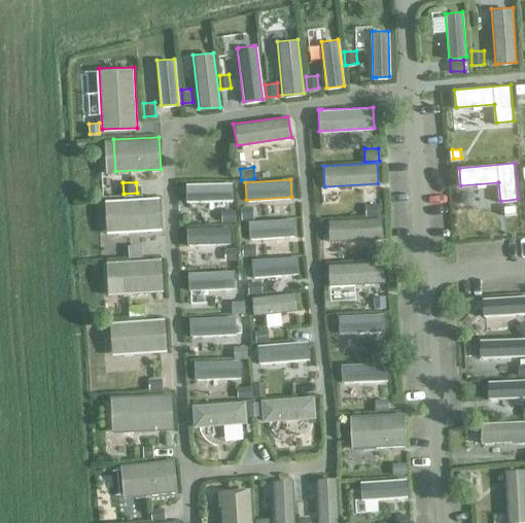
[(233,183),(187,184),(187,202),(234,201),(233,183)]
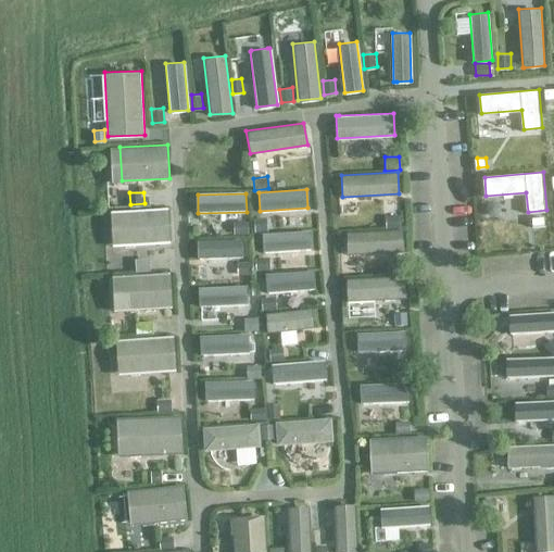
[(170,209),(122,212),(124,243),(172,241),(170,209)]
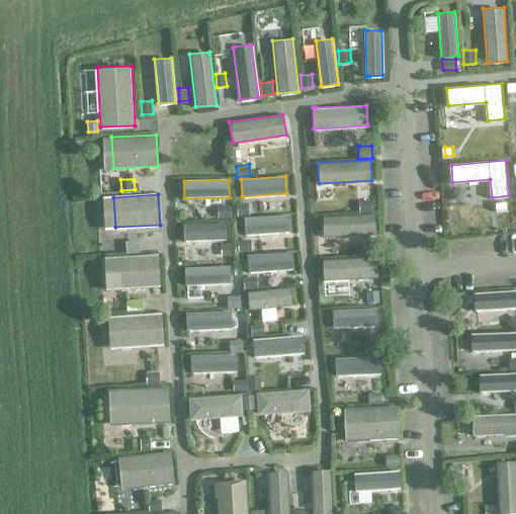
[(371,200),(362,200),(362,212),(372,211),(371,200)]
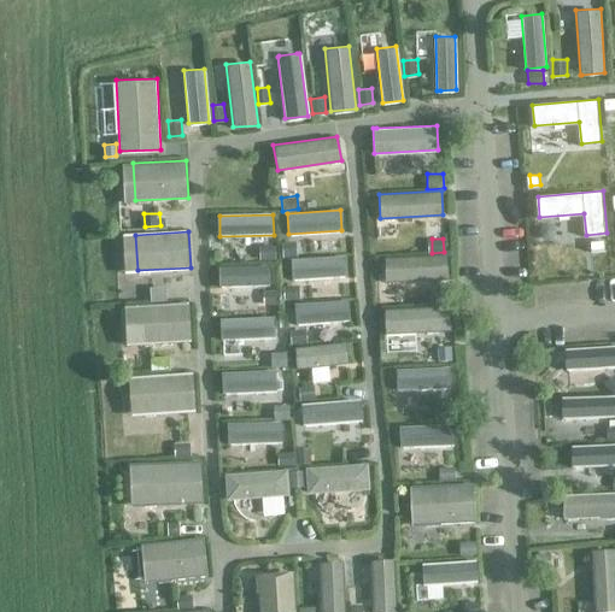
[(604,239),(591,240),(592,249),(605,248),(604,239)]
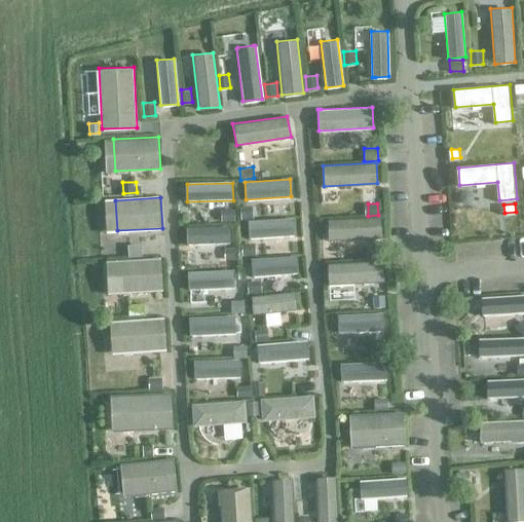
[(252,204),(240,206),(240,218),(253,217),(252,204)]
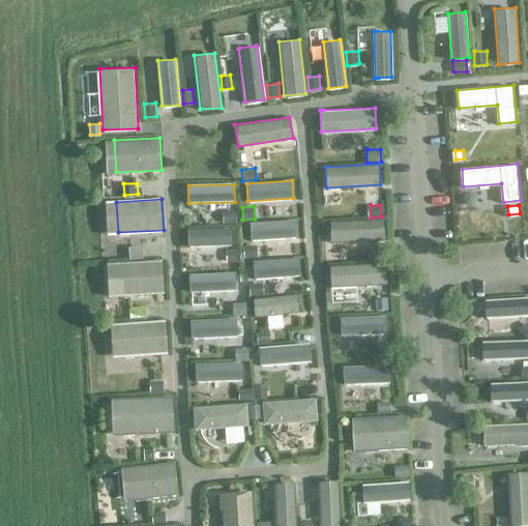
[(238,211),(225,211),(225,223),(238,223),(238,211)]
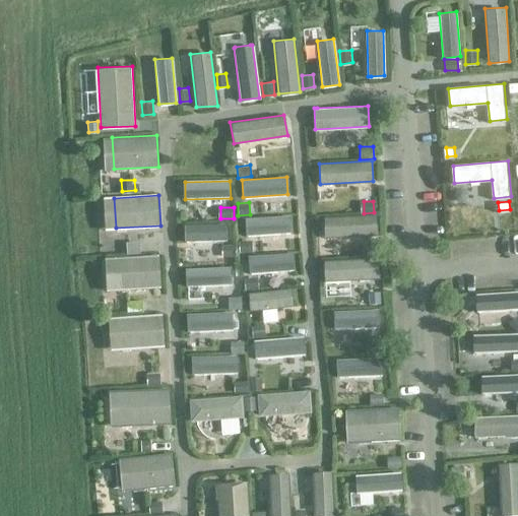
[(289,214),(245,218),(245,235),(290,232),(289,214)]
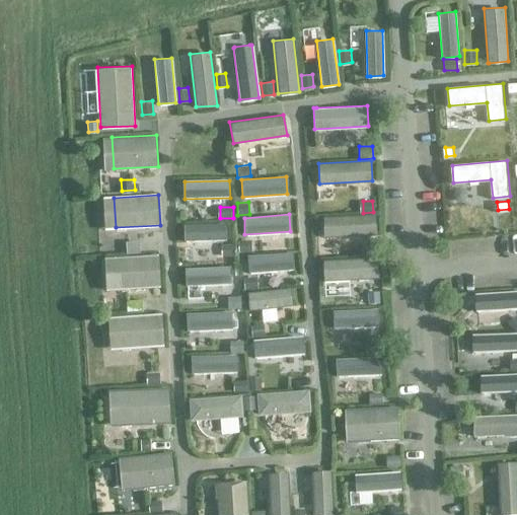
[(375,214),(323,216),(324,236),(376,234),(375,214)]
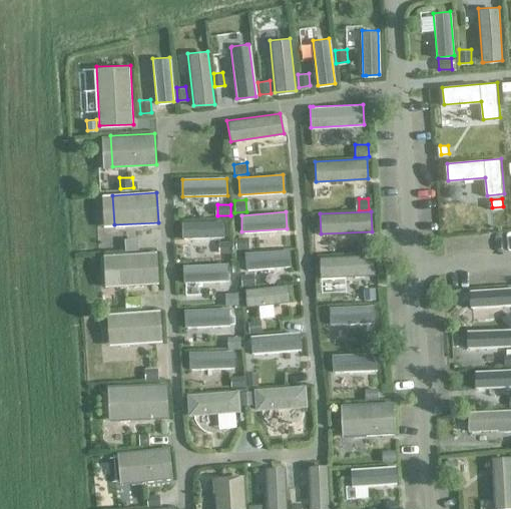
[(222,220),(181,221),(181,236),(222,235),(222,220)]
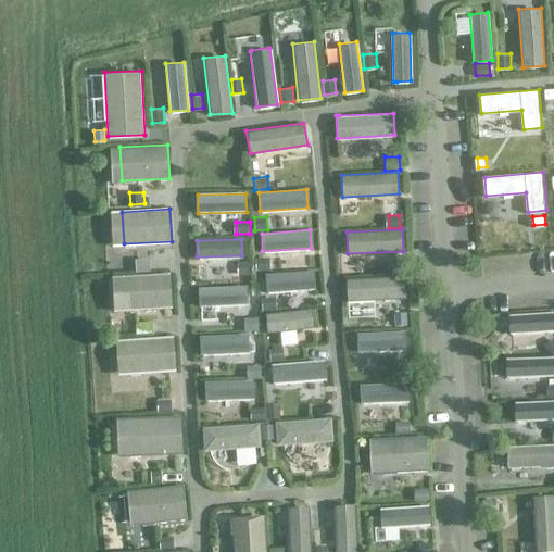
[(269,256),(254,258),(255,270),(269,268),(269,256)]
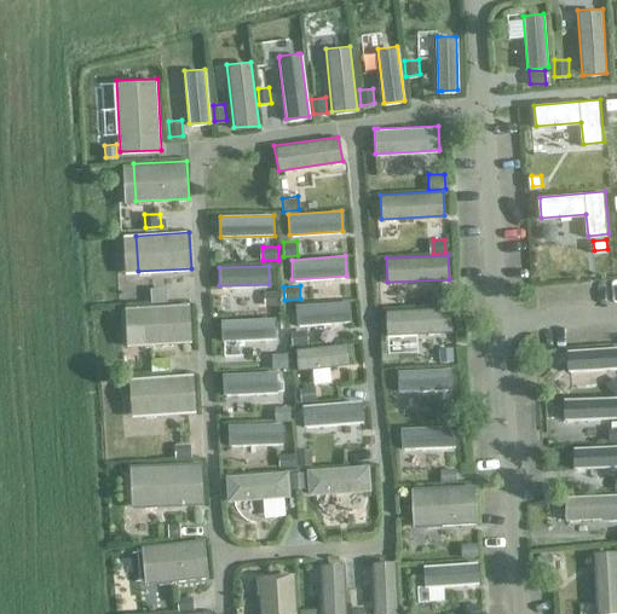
[(168,287),(153,288),(153,301),(169,299),(168,287)]
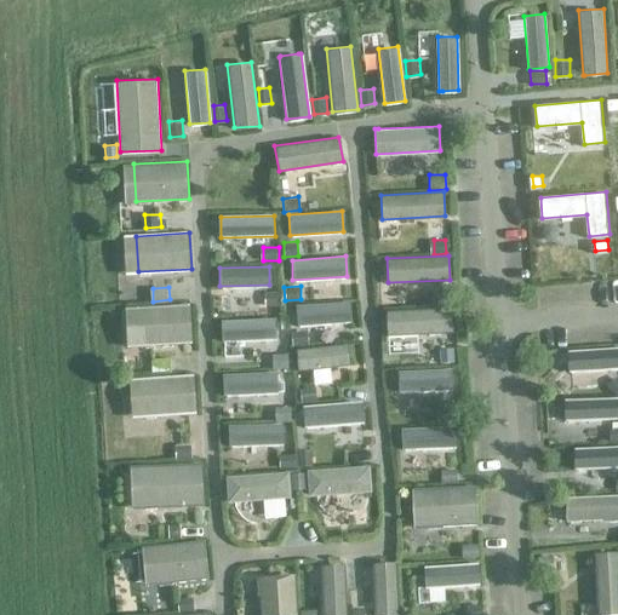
[(450,289),(438,289),(438,303),(450,302),(450,289)]
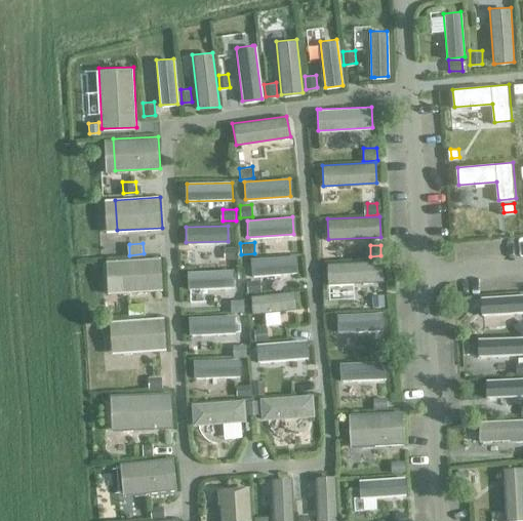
[(237,246),(224,246),(224,257),(237,257),(237,246)]
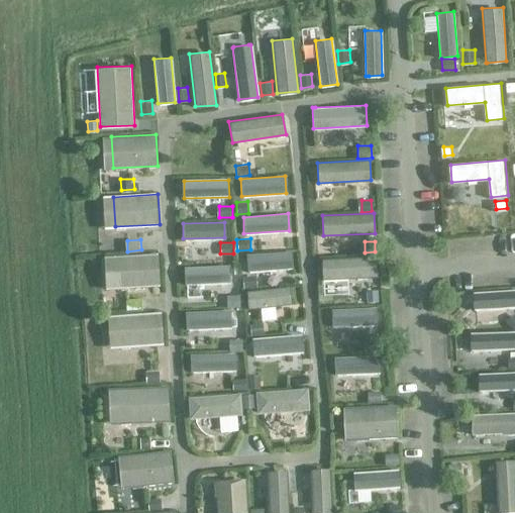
[(291,250),(246,254),(247,272),(292,268),(291,250)]
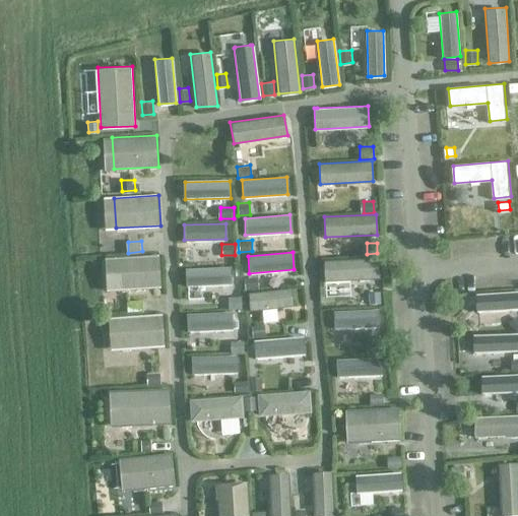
[(159,255),(115,257),(117,288),(162,285),(159,255)]
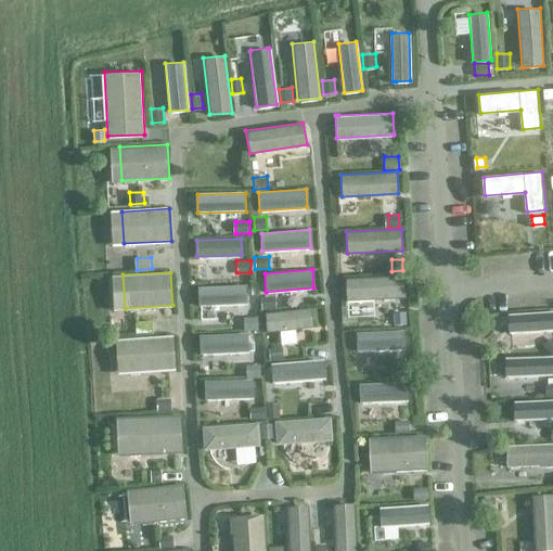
[(403,274),(346,278),(347,299),(404,296),(403,274)]
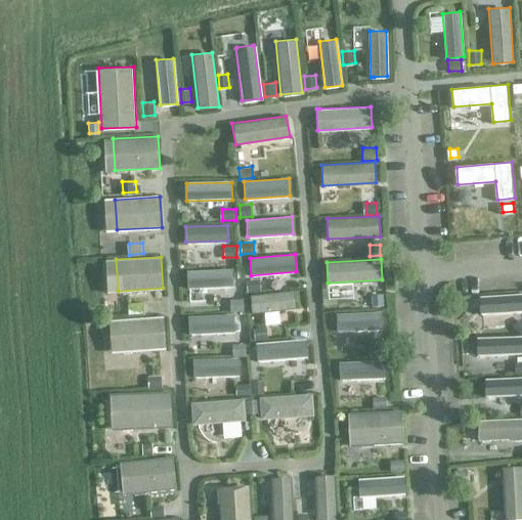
[(232,268),(186,270),(186,288),(233,286),(232,268)]
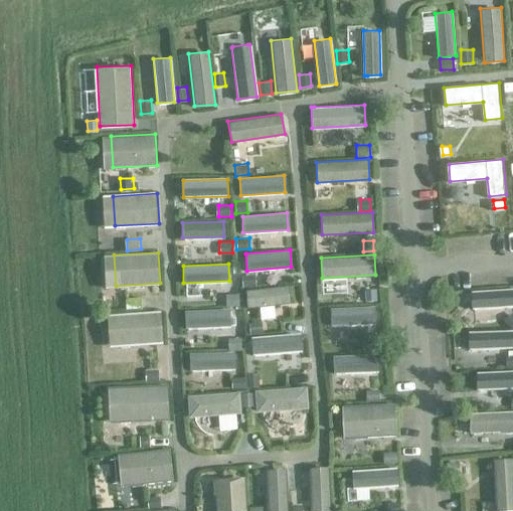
[(254,274),(241,275),(242,286),(255,285),(254,274)]
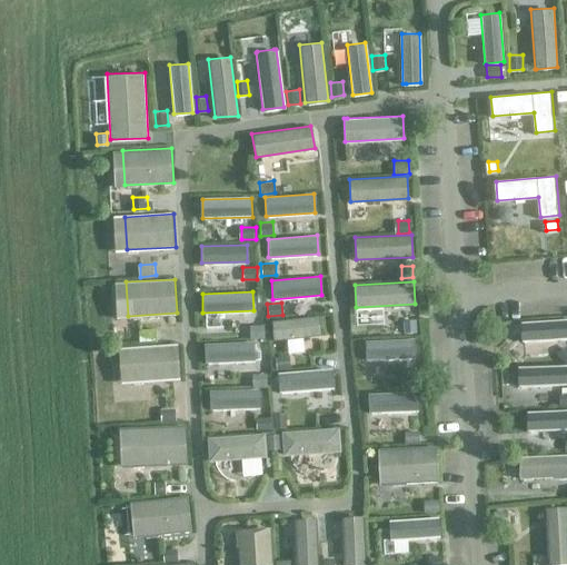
[(318,315),(271,320),(274,339),(320,334),(318,315)]
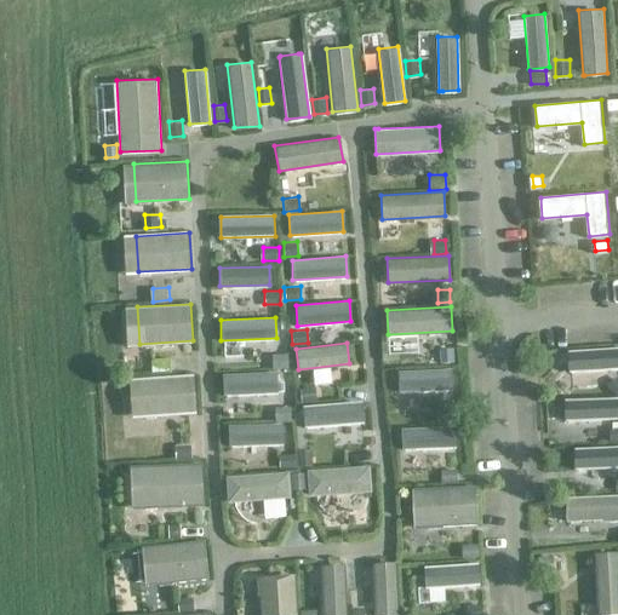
[(617,346),(568,350),(570,371),(617,367),(617,346)]
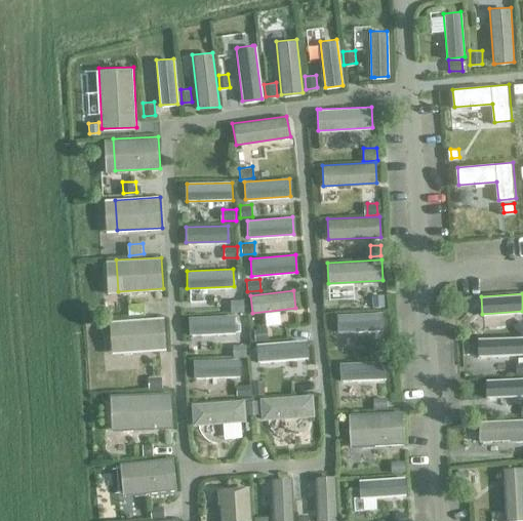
[(383,295),(369,296),(370,308),(383,308),(383,295)]
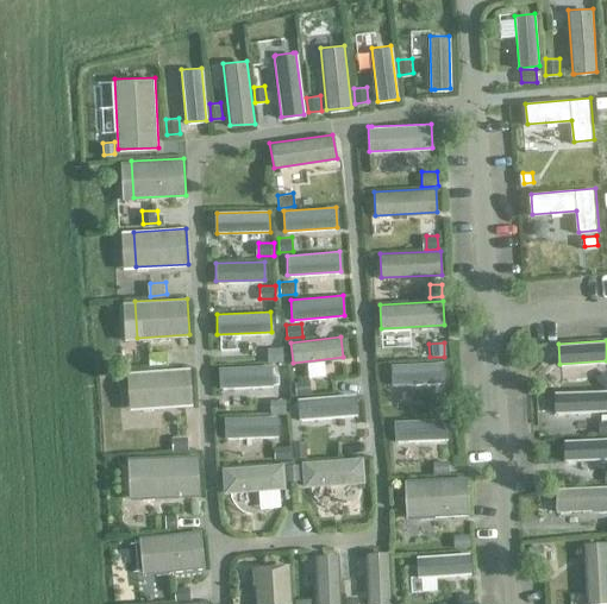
[(285,347),(269,347),(269,360),(285,360),(285,347)]
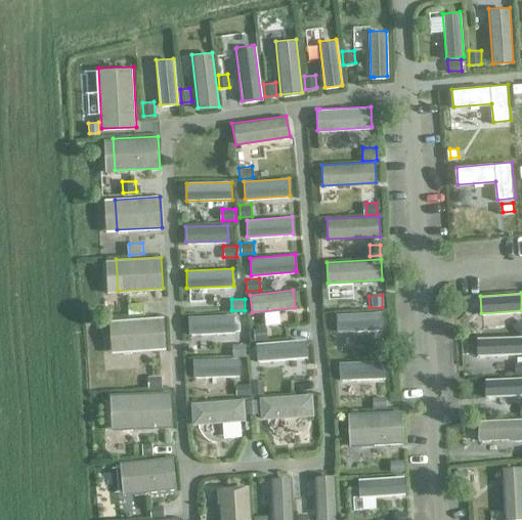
[(146,304),(131,305),(131,316),(147,315),(146,304)]
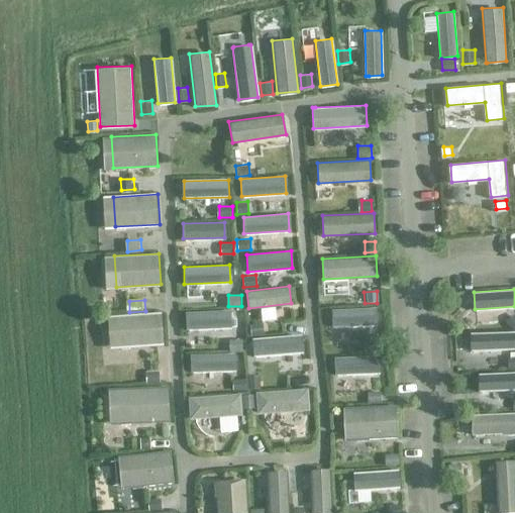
[(376,307),(331,309),(331,325),(333,325),(377,324),(376,307)]
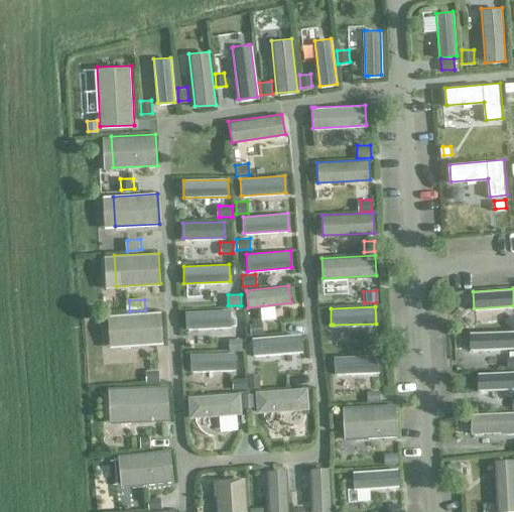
[(230,309),(184,310),(185,328),(230,326),(230,309)]
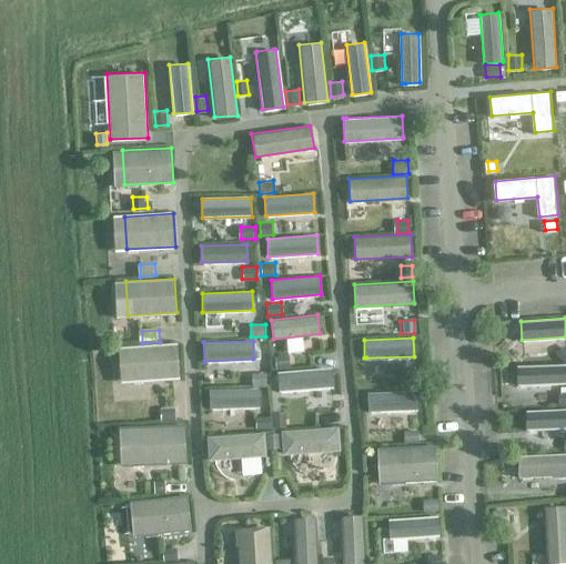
[(179,343),(130,346),(132,381),(181,378),(179,343)]
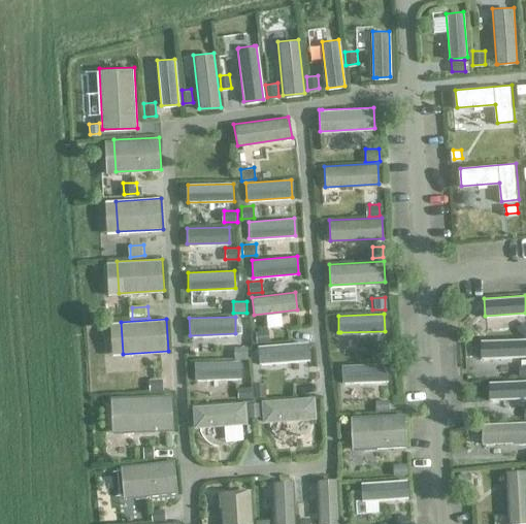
[(525,321),(524,320),(516,327),(525,336),(525,321)]
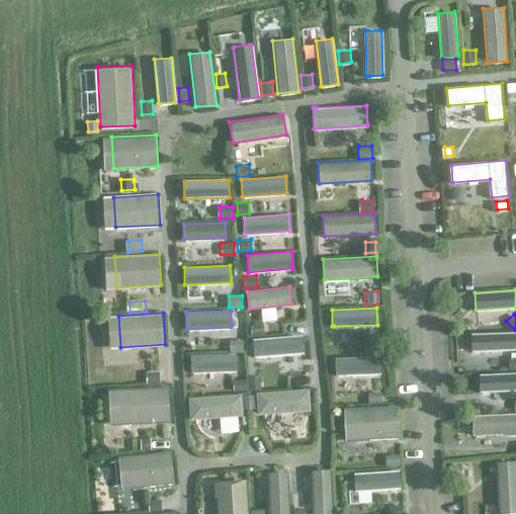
[(263,323),(250,324),(251,336),(264,334),(263,323)]
